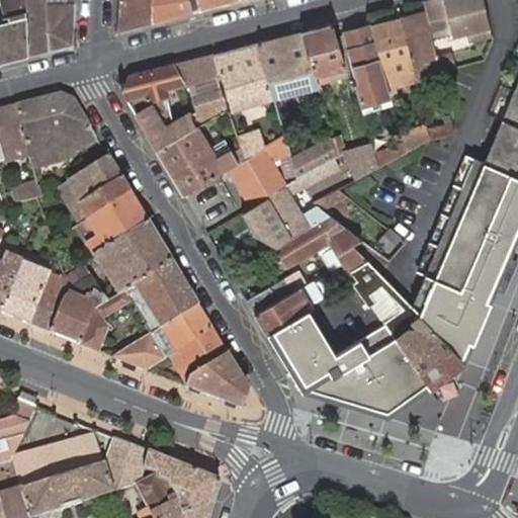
[(2,0),(7,17),(13,15),(26,12),(25,0),(2,0)]
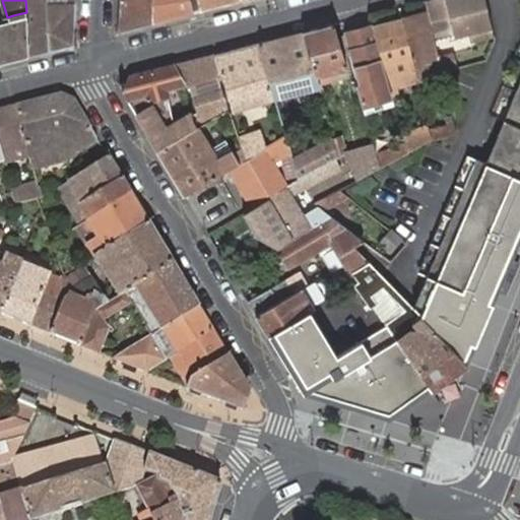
[(25,0),(26,12),(27,55),(73,44),(74,0),(67,0),(67,1),(47,3),(46,0),(25,0)]
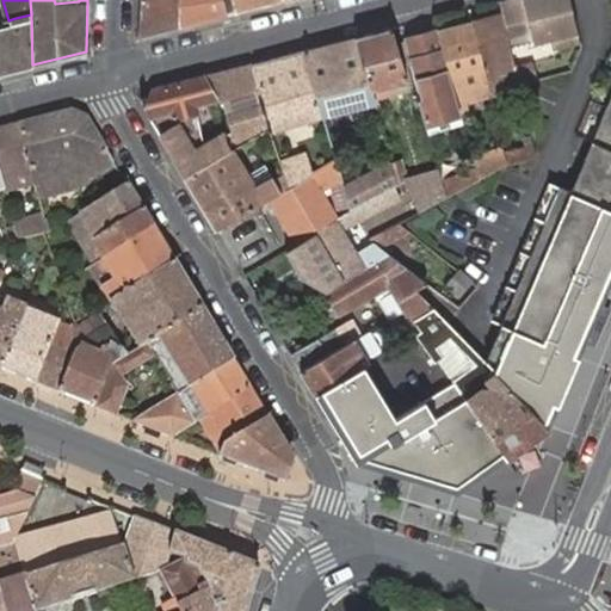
[(140,0),(139,37),(179,28),(179,0),(140,0)]
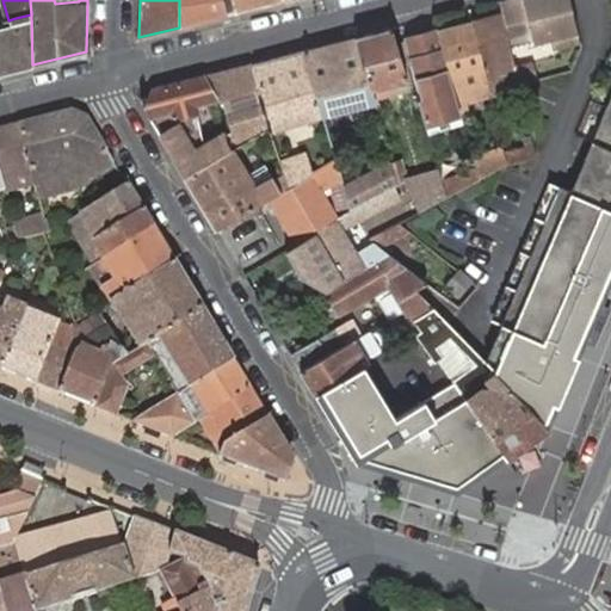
[(179,0),(179,28),(228,14),(223,0),(179,0)]
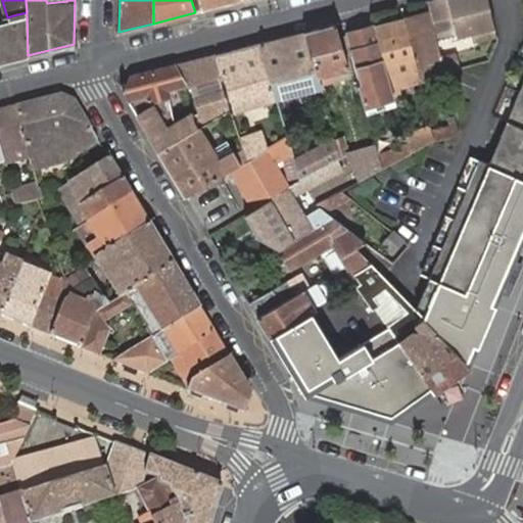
[(201,0),(204,10),(242,0),(201,0)]
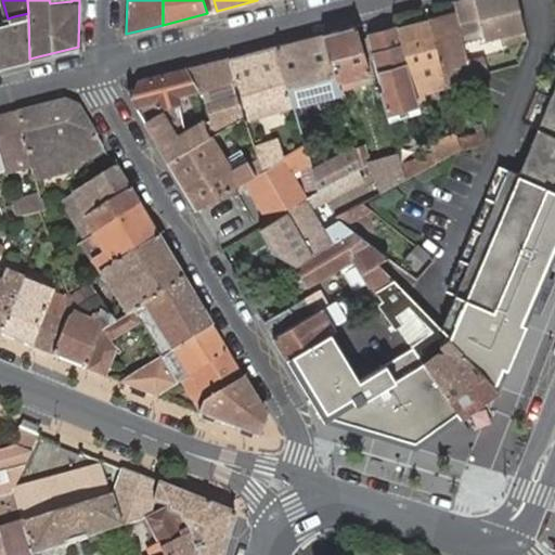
[(491,0),(456,0),(453,1),(456,12),(463,42),(500,34),(491,0)]
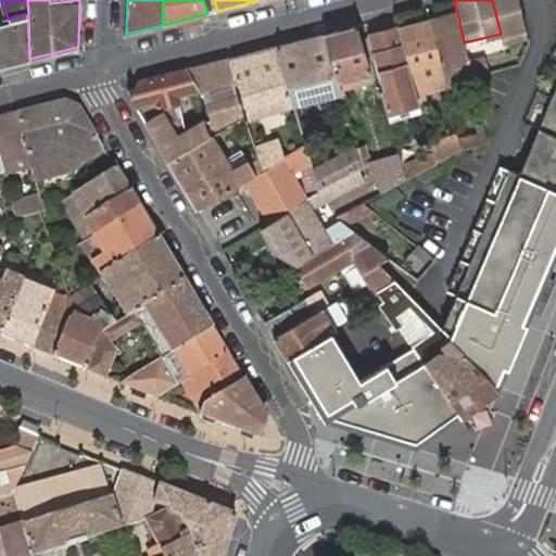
[(519,0),(492,0),(501,34),(504,43),(528,37),(519,0)]
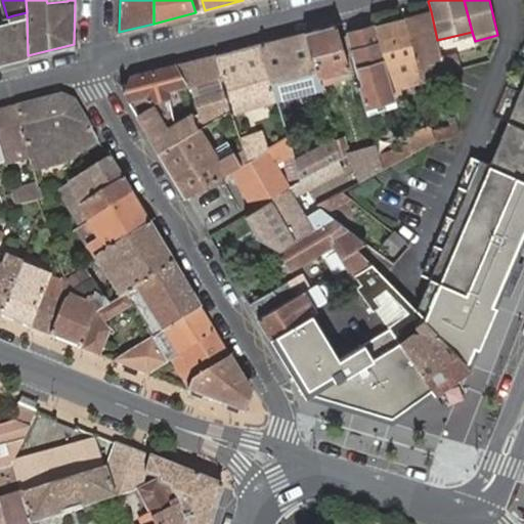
[(430,74),(445,70),(438,42),(437,40),(431,11),(406,18),(421,78),(422,82),(431,80),(430,74)]
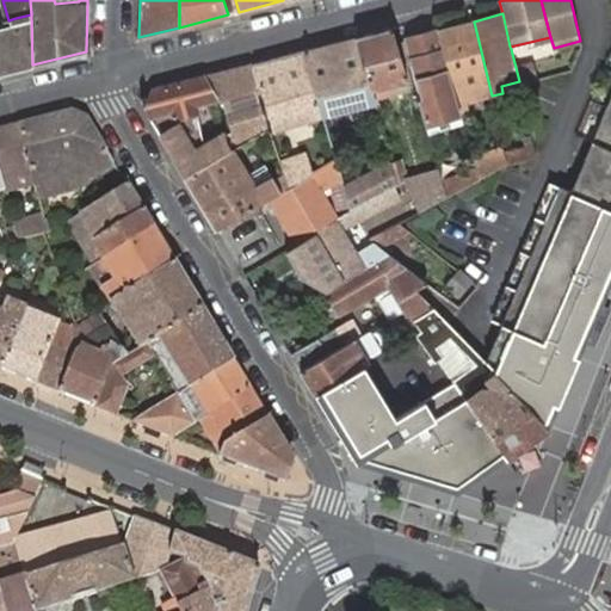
[(0,30),(0,73),(32,65),(31,14),(16,18),(17,26),(0,30)]
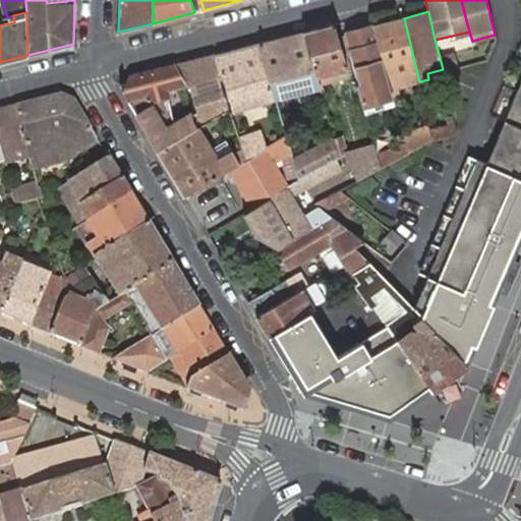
[(418,77),(404,18),(373,25),(389,77),(391,84),(418,77)]
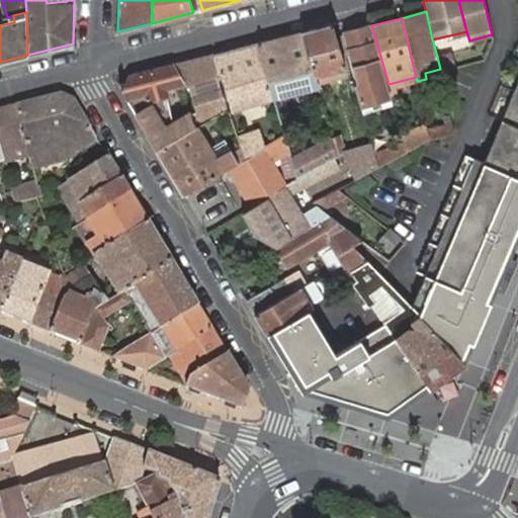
[(346,66),(333,23),(303,31),(316,74),(340,68),(346,66)]
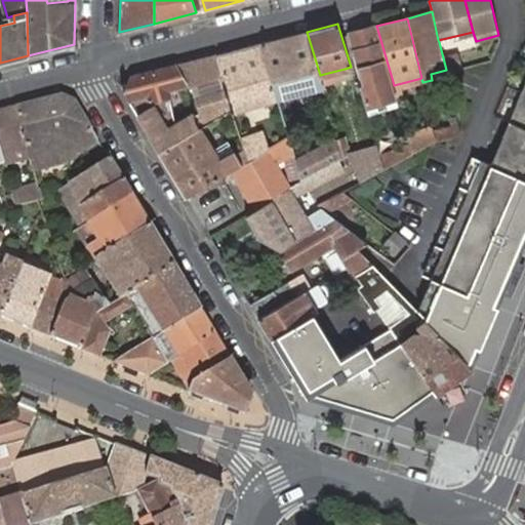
[(392,78),(376,26),(351,33),(361,68),(360,68),(364,86),(361,87),(368,112),(399,104),(394,85),(392,78)]
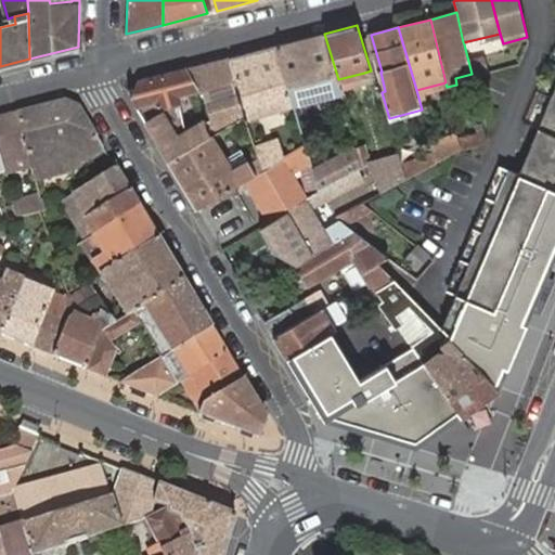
[(294,102),(341,90),(338,79),(324,34),(278,46),(285,74),(294,102)]
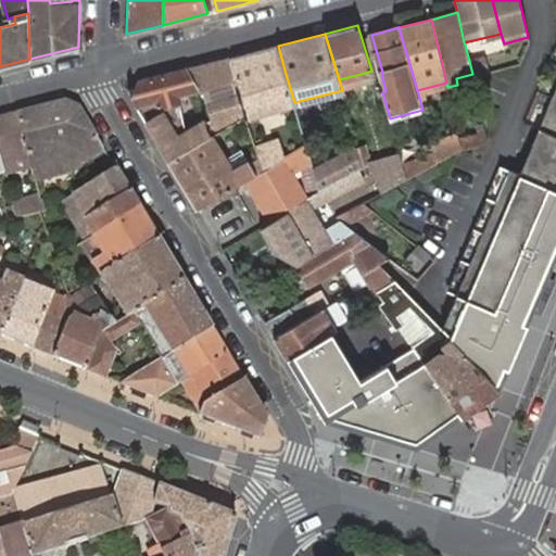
[(248,115),(294,102),(286,74),(278,46),(264,50),(231,58),(238,81),(248,115)]
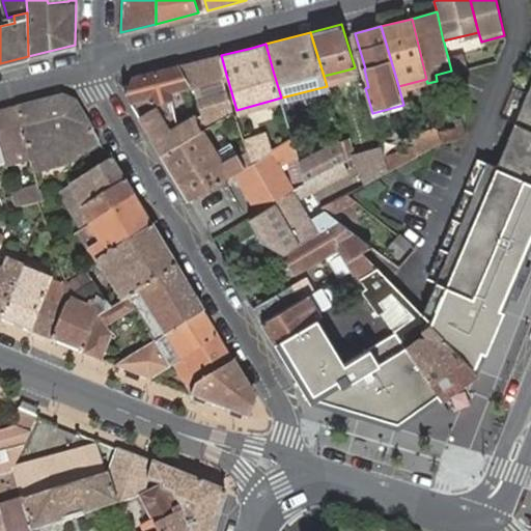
[(227,78),(221,55),(186,64),(189,78),(195,77),(208,114),(199,117),(202,130),(229,114),(228,108),(231,102),(222,79),(227,78)]
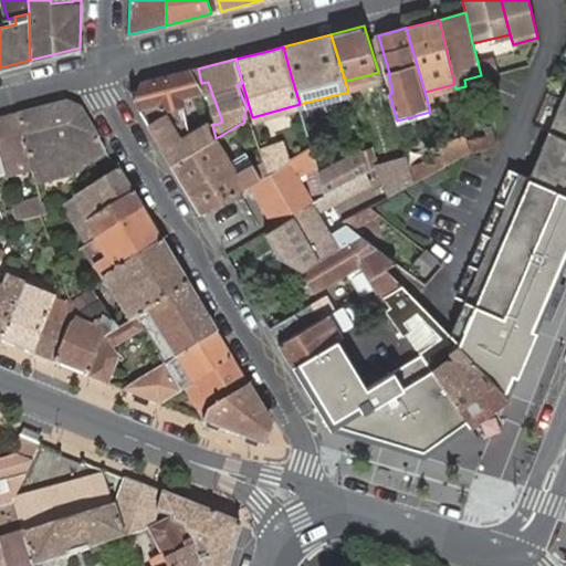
[(492,60),(480,63),(483,74),(495,72),(492,60)]
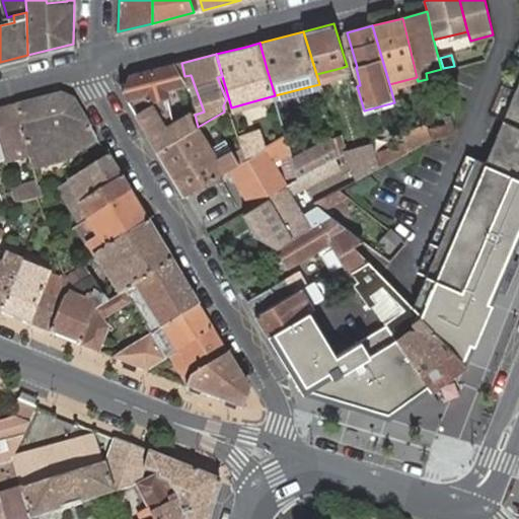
[(184,76),(181,63),(117,80),(128,99),(131,104),(145,94),(149,99),(168,94),(170,94),(167,89),(184,84),(180,77),(184,76)]
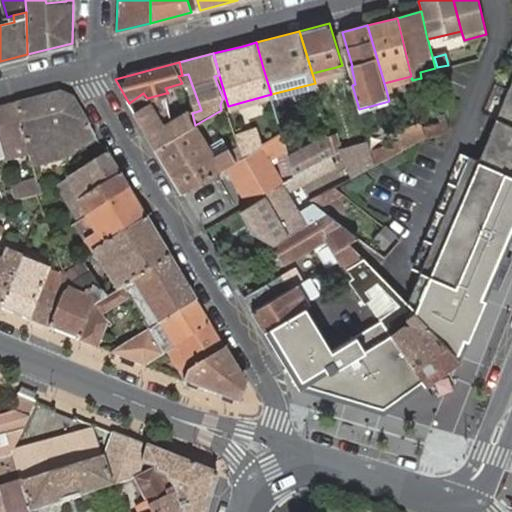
[(511,71),(470,156),(420,272),(430,275),(415,311),(416,312),(456,354),(463,337),(468,339),(475,324),(484,302),(485,299),(481,297),(484,288),(489,290),(494,279),(505,252),(500,250),(509,231),(511,232),(511,71)]
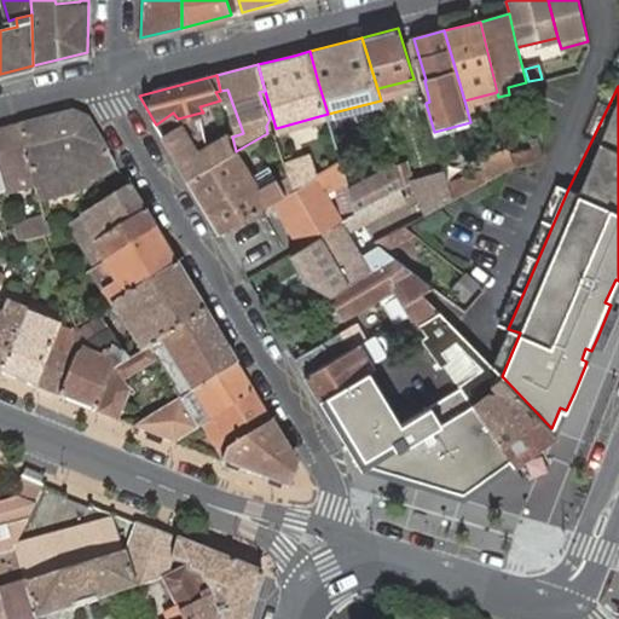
[(79,189),(116,166),(88,119),(74,113),(21,126),(36,186),(41,201),(79,189)]
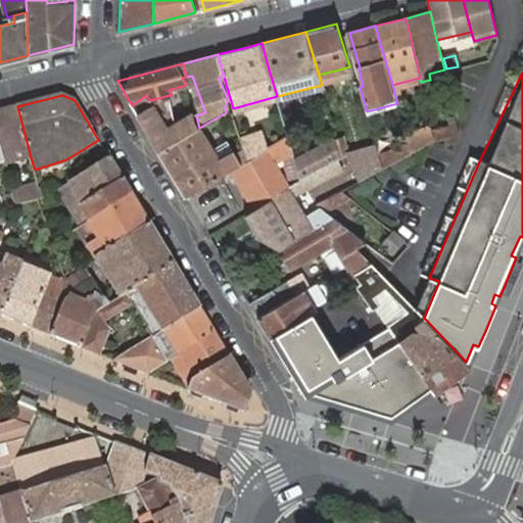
[(151,137),(177,123),(170,95),(150,100),(146,95),(132,105),(151,137)]
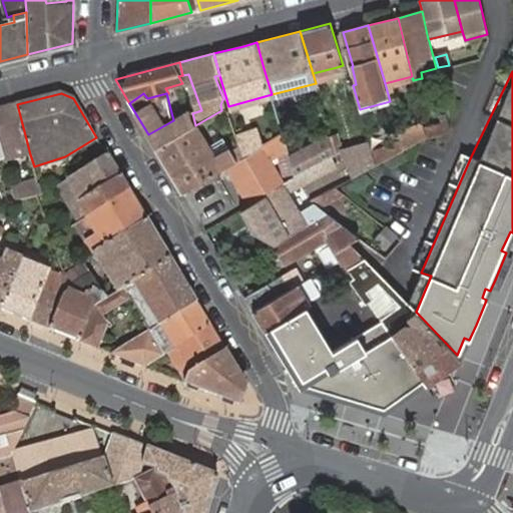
[(4,160),(30,154),(17,104),(0,108),(0,145),(4,159),(4,160)]
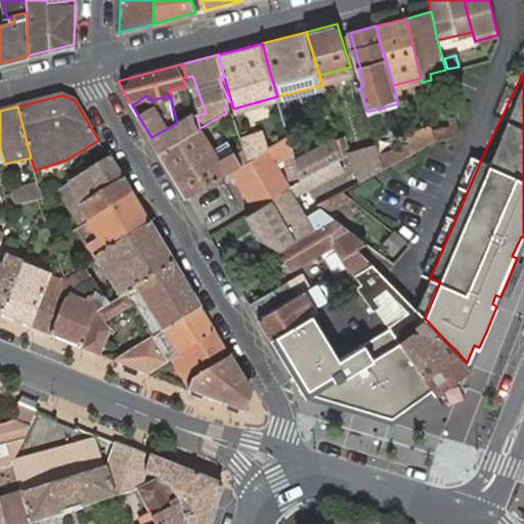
[(160,150),(198,129),(189,116),(177,123),(151,137),(160,150)]
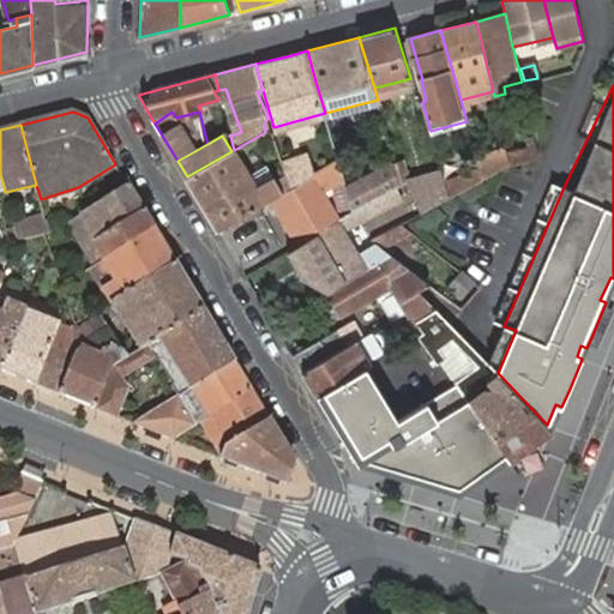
[(540,157),(534,136),(527,138),(529,146),(509,152),(511,164),(540,157)]
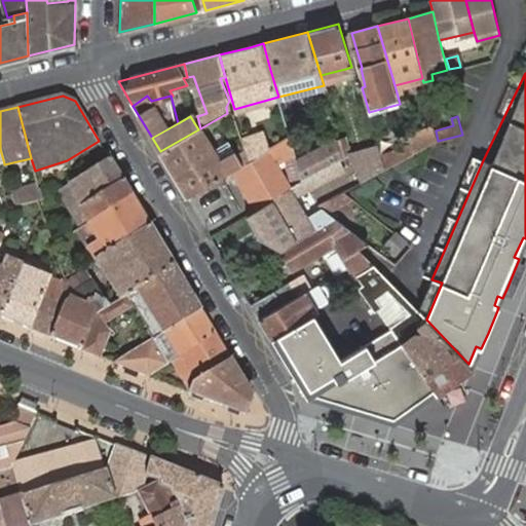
[(434,142),(438,141),(436,130),(435,127),(410,136),(412,145),(414,153),(416,152),(434,142)]
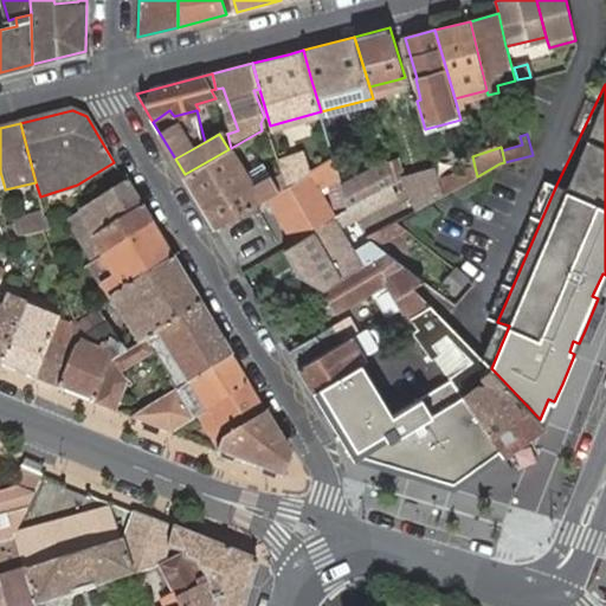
[(243,173),(229,149),(185,174),(217,227),(269,197),(288,185),(284,175),(274,180),(263,161),(243,173)]
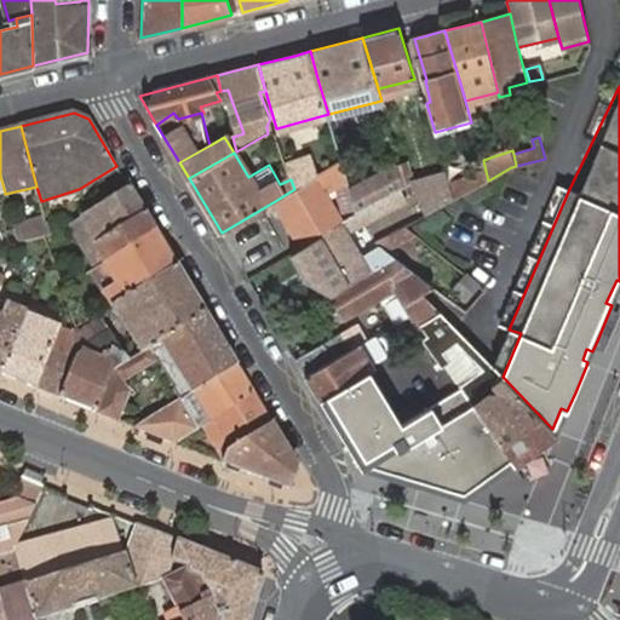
[(294,189),(314,177),(309,158),(287,164),(294,189)]
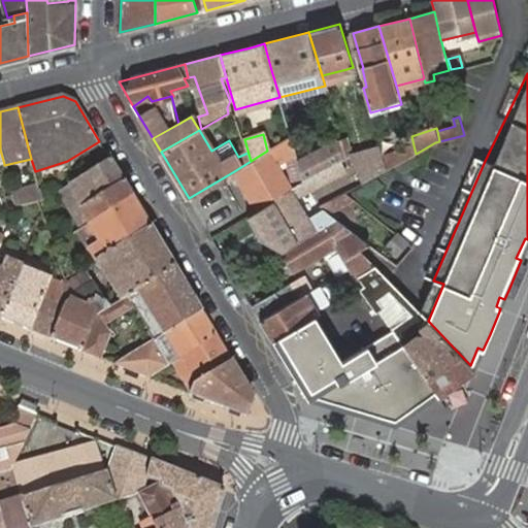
[(257,209),(261,207),(292,188),(277,163),(287,159),(293,180),(303,177),(298,161),(291,137),(267,151),(251,161),(234,171),(242,184),(257,209)]
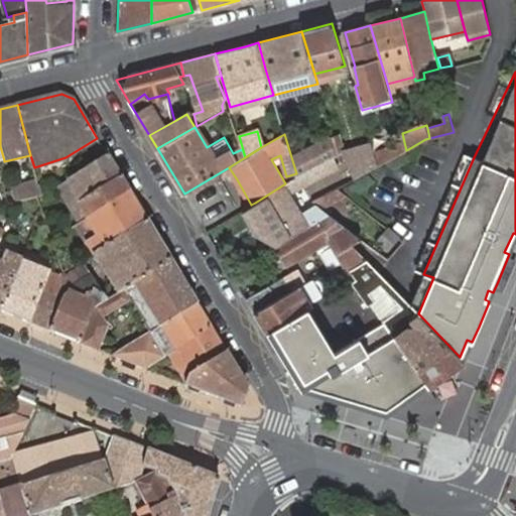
[(338,155),(332,135),(328,137),(334,156),(338,155)]
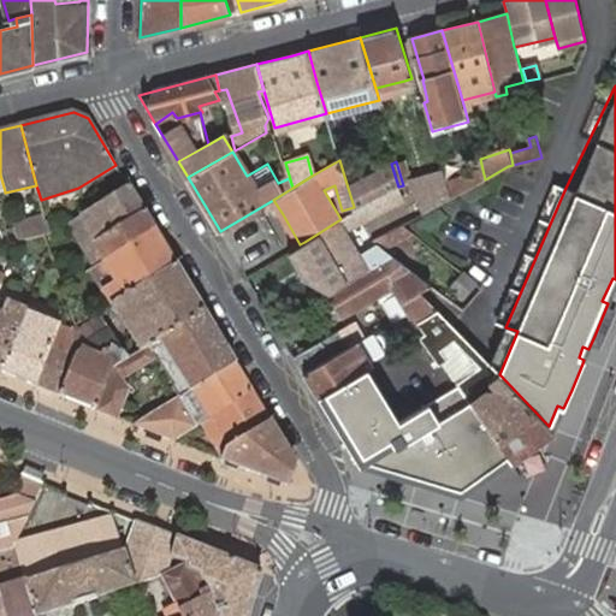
[(355,211),(397,188),(398,187),(391,164),(348,188),(354,207),(355,211)]
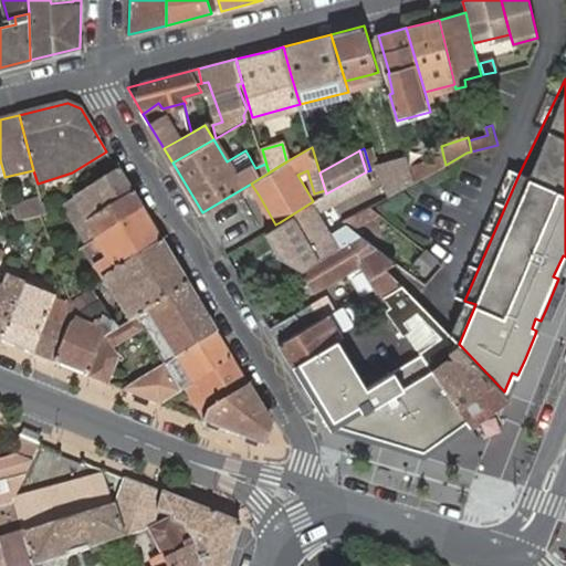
[(416,181),(446,165),(443,156),(411,167),(416,181)]
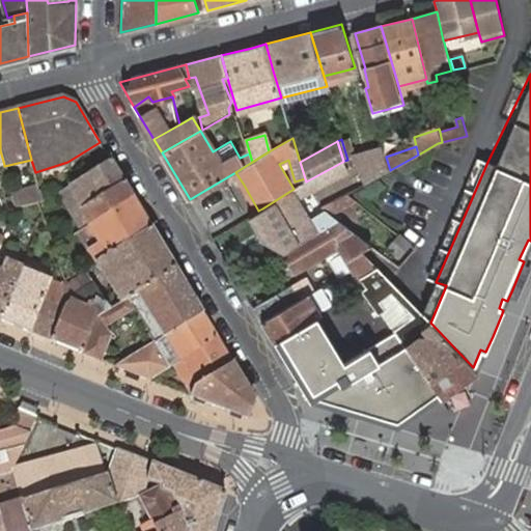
[(384,148),(354,158),(357,165),(365,185),(370,182),(390,170),(386,157),(386,155),(384,148)]
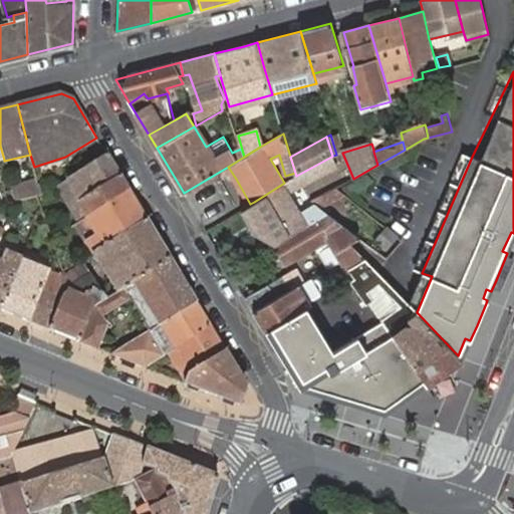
[(413,268),(422,273),(472,157),(463,153),(413,268)]
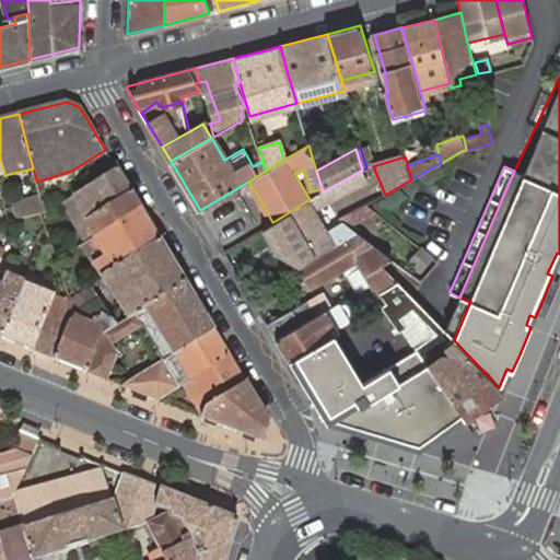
[(78,226),(83,223),(131,193),(116,168),(62,203),(78,226)]
